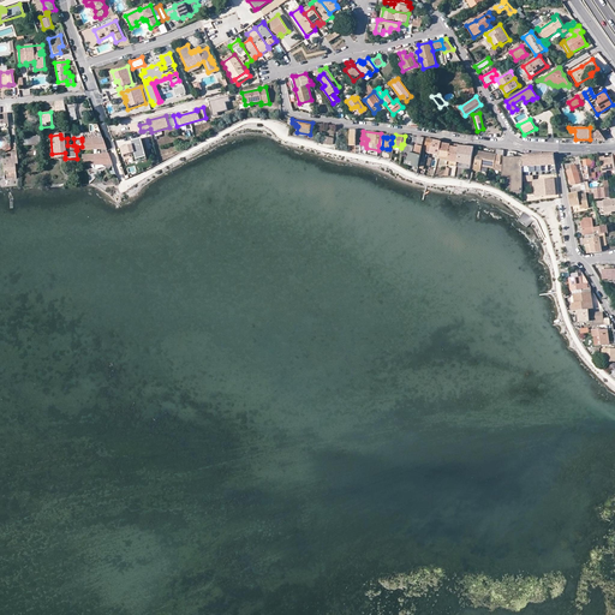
[(413,166),(412,173),(416,174),(423,138),(417,137),(413,155),(412,154),(413,145),(404,144),(402,148),(402,151),(410,153),(408,160),(412,161),(412,166),(413,166)]
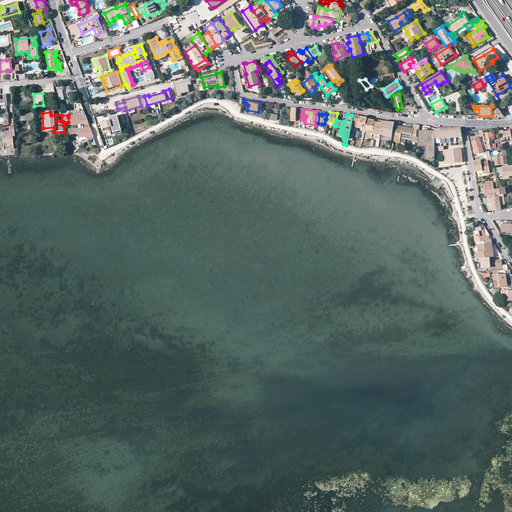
[(121,130),(117,115),(109,117),(109,120),(100,122),(101,129),(111,127),(112,132),(121,130)]
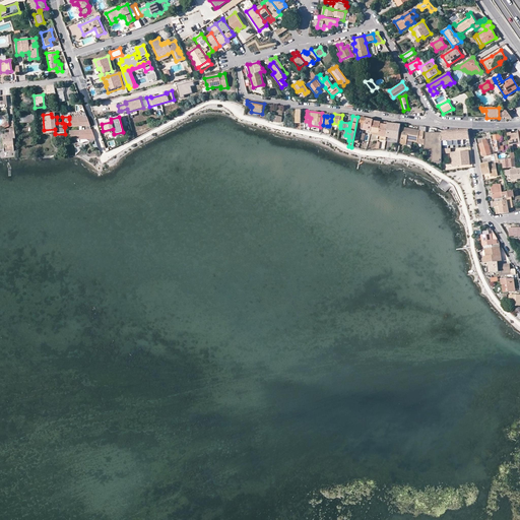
[(94,139),(86,118),(81,118),(81,123),(79,123),(78,118),(69,119),(69,124),(70,139),(86,138),(92,143),(94,139)]
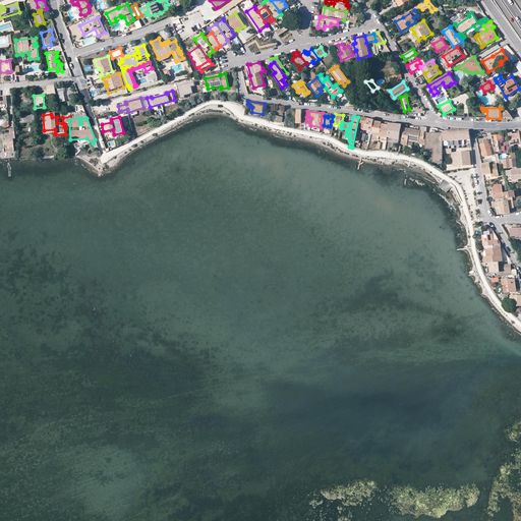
[(363,129),(363,130),(370,132),(372,119),(367,118),(363,129)]
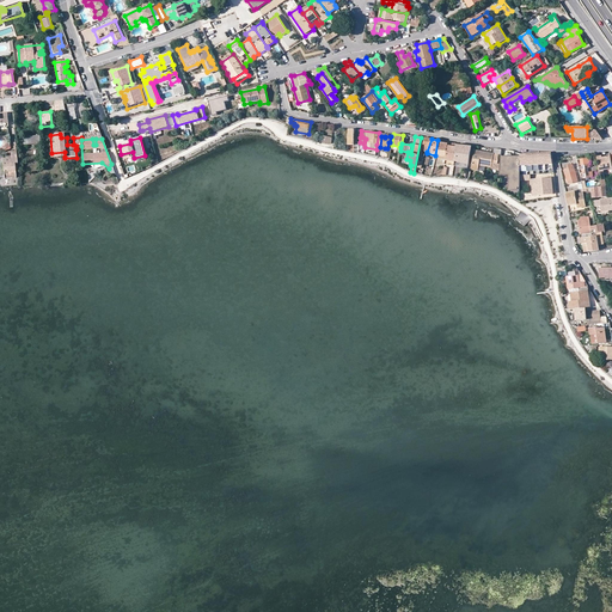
[(440,141),(436,155),(446,157),(448,142),(440,141)]
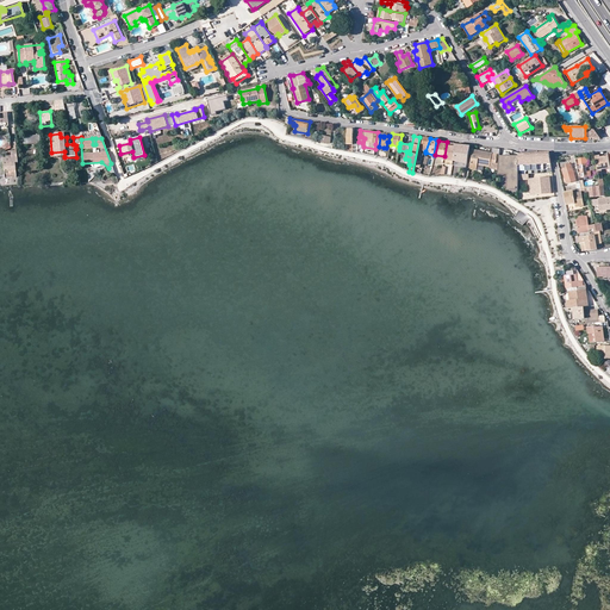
[(453,166),(453,161),(455,144),(447,142),(444,156),(443,163),(453,166)]
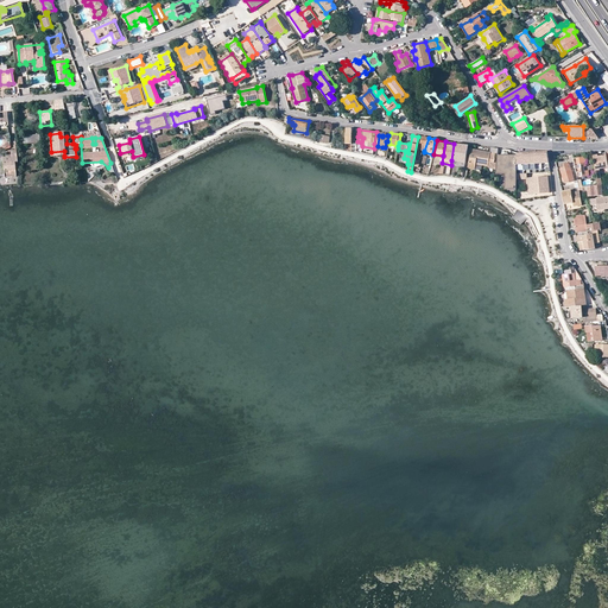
[(451,160),(455,162),(466,163),(468,145),(454,144),(451,160)]
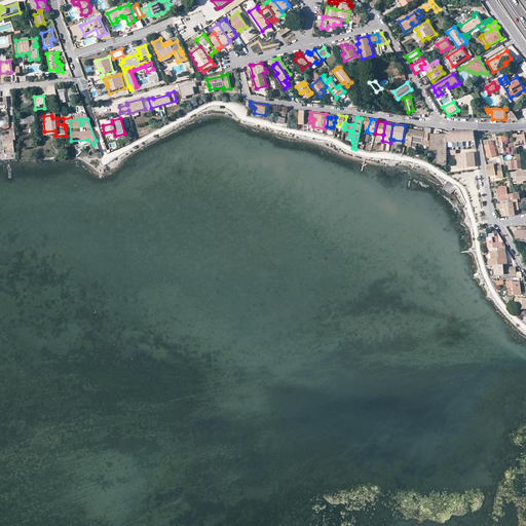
[(4,155),(16,154),(14,130),(9,130),(10,136),(10,138),(7,138),(7,136),(2,137),(4,155)]
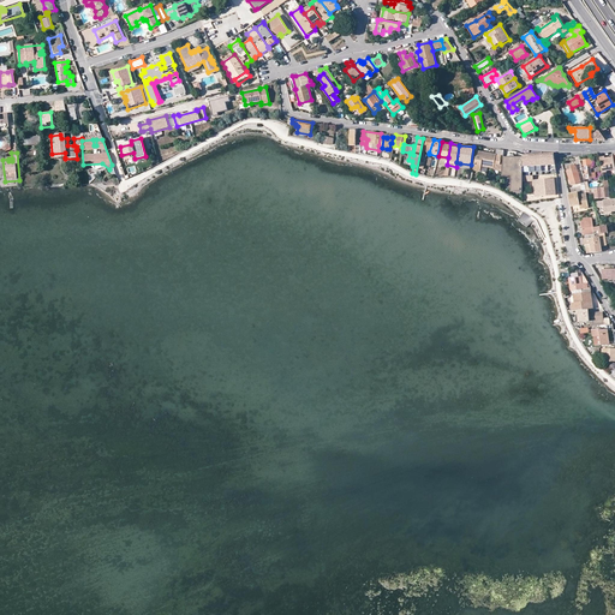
[(495,165),(500,165),(501,155),(496,154),(483,153),(483,155),(476,155),(476,159),(473,172),(481,172),(482,167),(482,165),(484,165),(495,166),(495,165)]
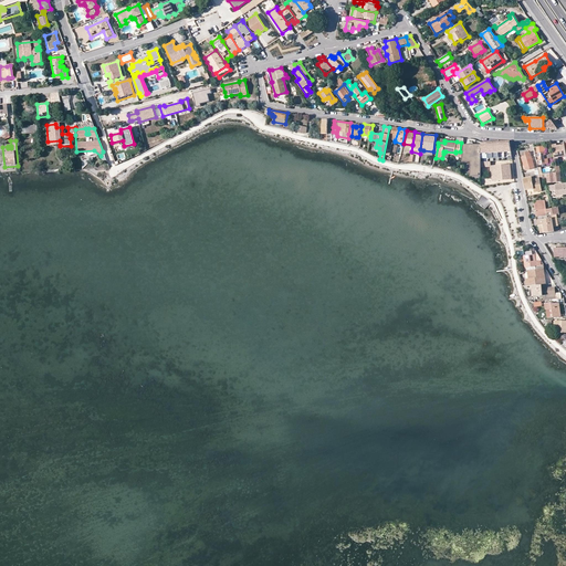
[(552,145),(556,173),(559,171),(561,171),(559,160),(559,157),(563,156),(565,156),(564,144),(563,145),(556,146),(556,144),(552,145)]
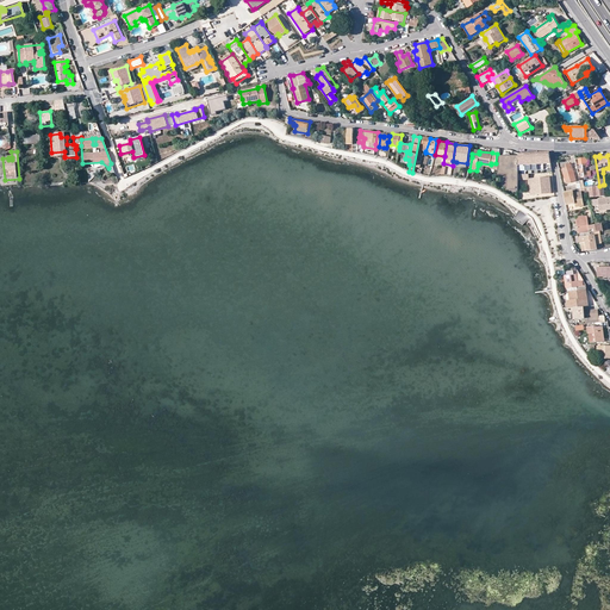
[(590,176),(587,163),(580,165),(579,159),(576,159),(578,173),(580,173),(582,178),(590,176)]
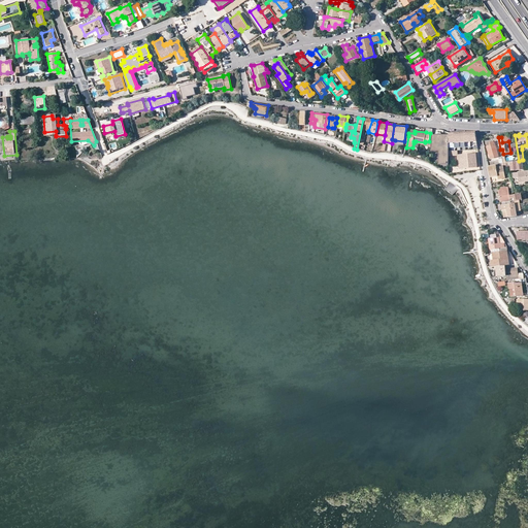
[(449,147),(449,145),(449,140),(449,138),(432,138),(431,141),(431,146),(431,149),(431,150),(441,150),(441,163),(449,163),(449,156),(449,152),(449,147)]
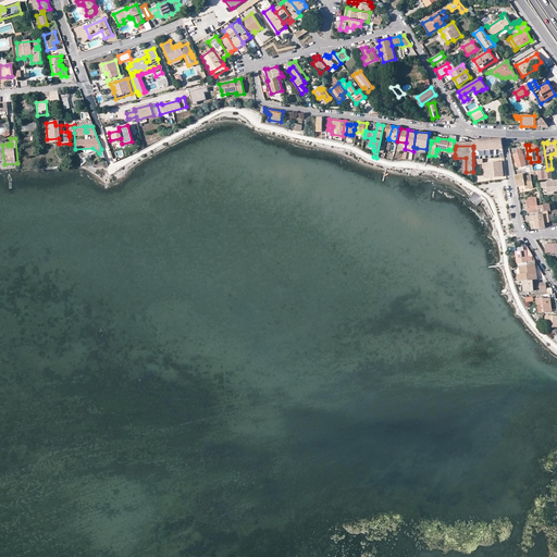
[(518,153),(512,155),(517,168),(527,164),(522,151),(521,152),(521,149),(517,150),(518,153)]
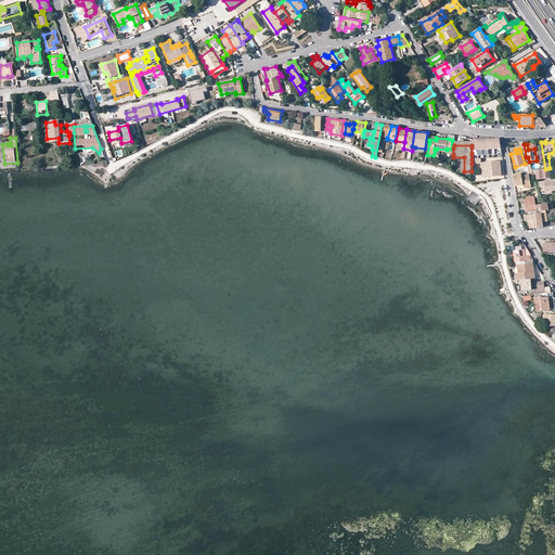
[(464,171),(464,157),(453,157),(452,159),(461,160),(462,160),(462,173),(464,173),(472,175),(472,171),(464,171)]
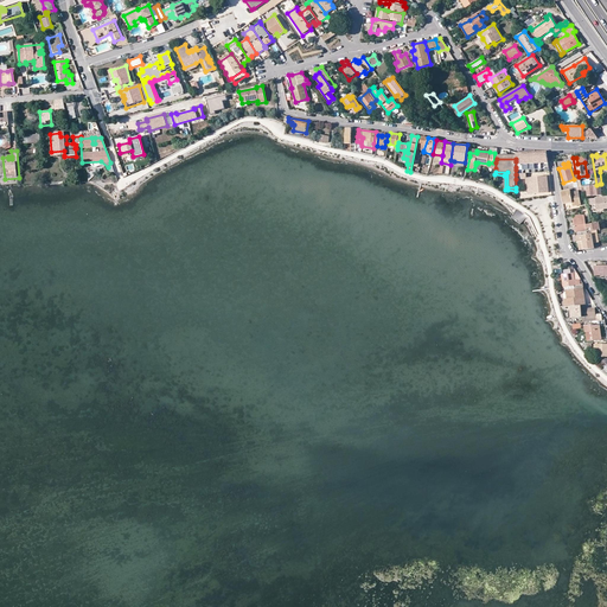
[(548,192),(547,176),(525,178),(526,184),(529,184),(530,195),(548,192)]
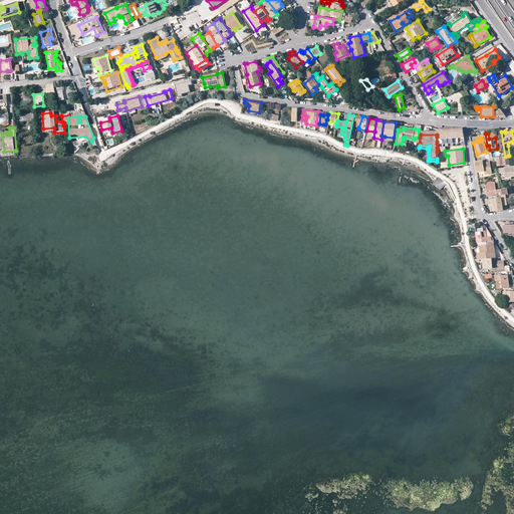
[(508,156),(505,157),(496,158),(497,161),(497,166),(509,165),(508,157),(508,156)]
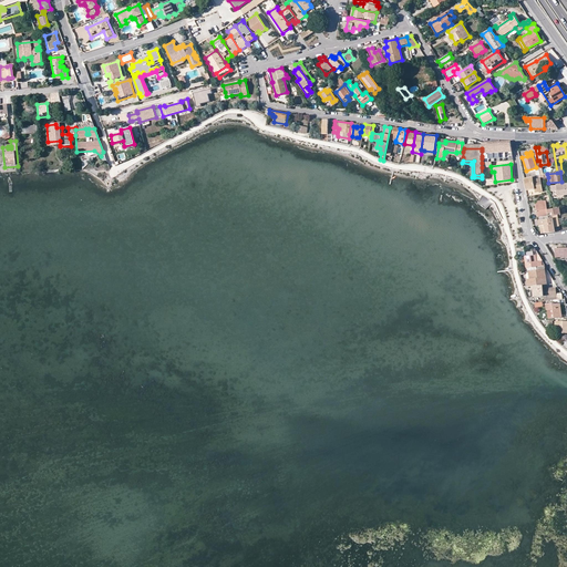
[(525,178),(526,189),(534,187),(535,192),(539,191),(537,178),(536,178),(535,179),(533,179),(533,177),(525,178)]
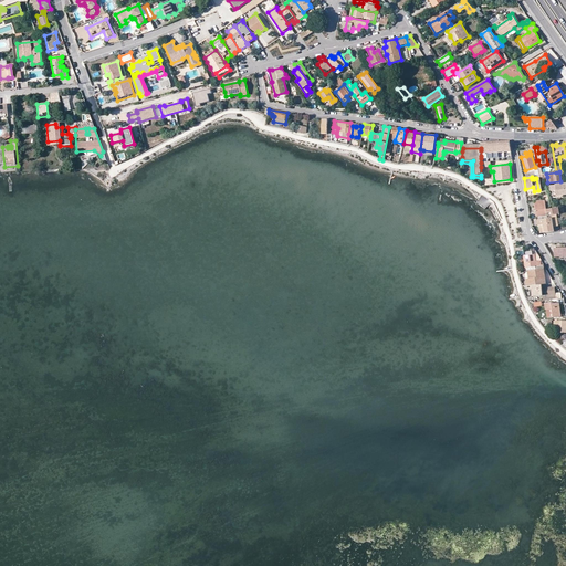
[(562,195),(565,195),(565,184),(554,186),(555,191),(555,196),(562,195)]
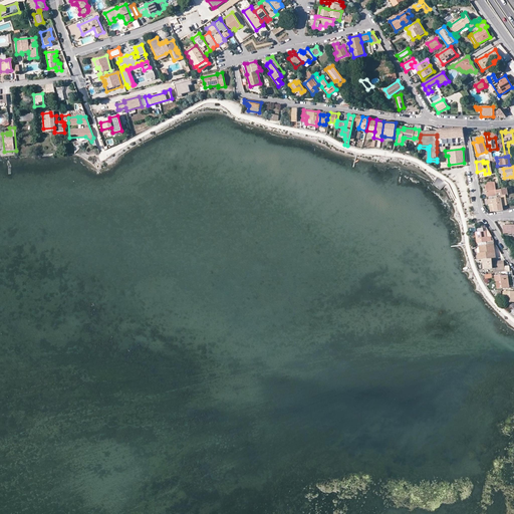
[(495,181),(485,183),(486,186),(487,196),(497,195),(495,181)]
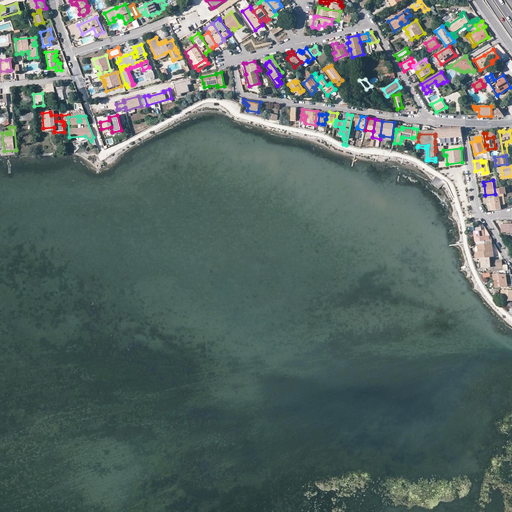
[(487,202),(491,202),(492,209),(492,211),(501,209),(500,205),(499,196),(487,199),(487,202)]
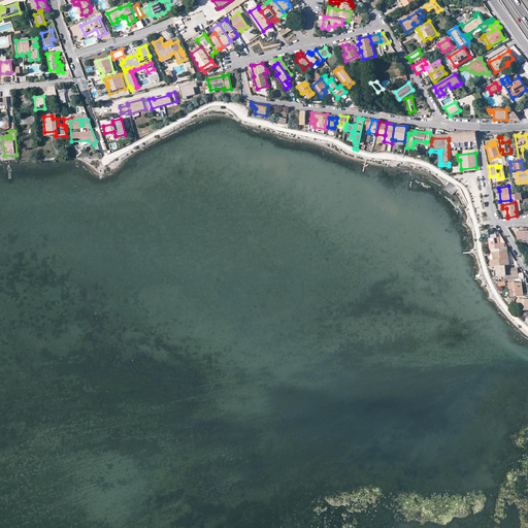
[(518,239),(527,239),(527,230),(518,231),(518,239)]
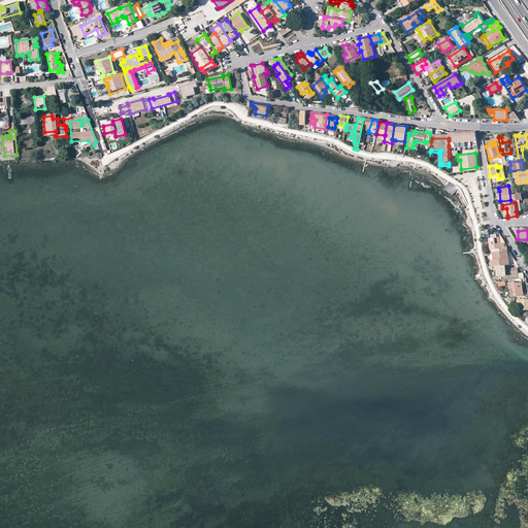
[(488,239),(490,250),(499,249),(499,251),(509,250),(507,246),(505,248),(504,242),(499,243),(498,237),(488,239)]
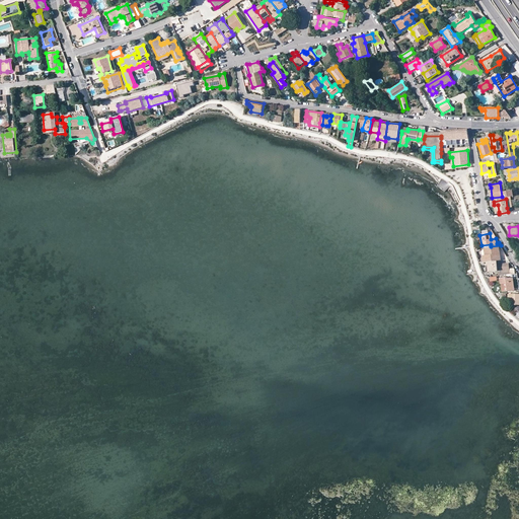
[(487,258),(502,256),(501,245),(491,246),(485,247),(486,253),(487,258)]
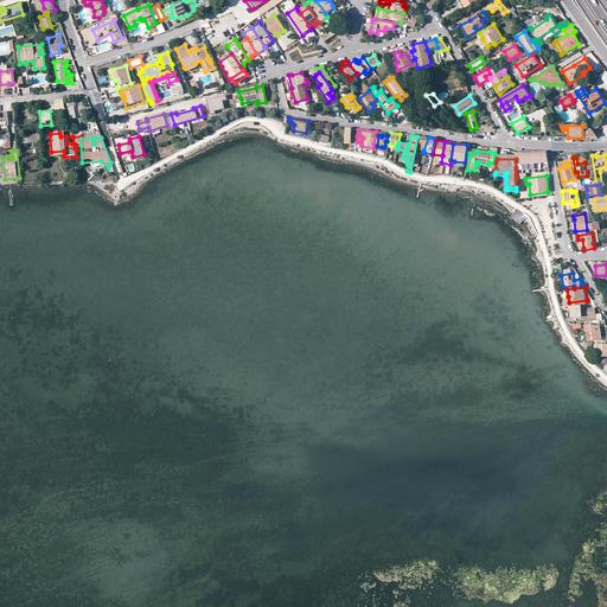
[(572,306),(572,318),(586,317),(585,310),(585,305),(572,306)]
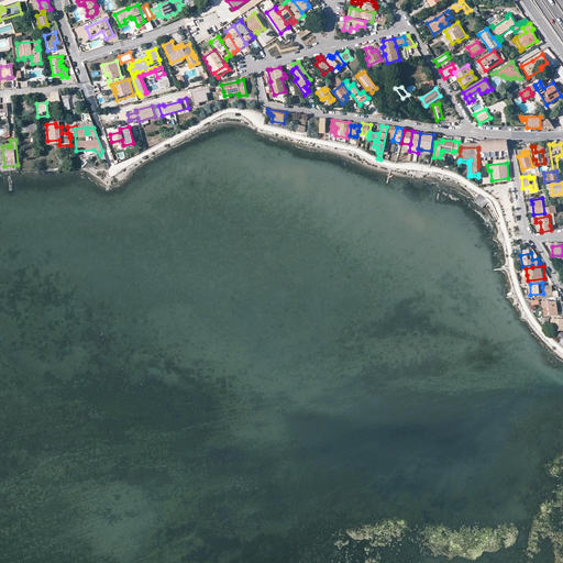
[(543,294),(543,296),(552,295),(552,286),(542,287),(543,294)]
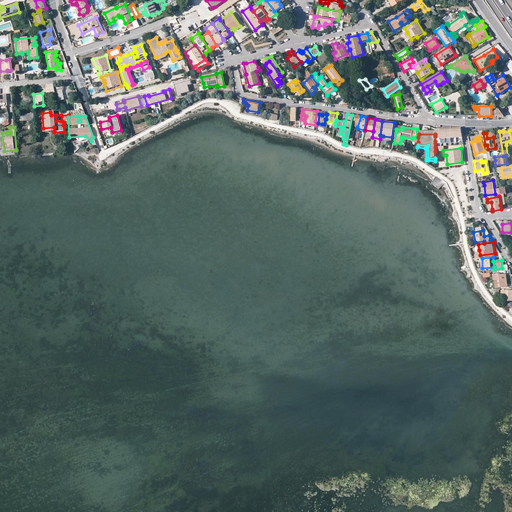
[(500,287),(507,286),(505,274),(499,274),(498,274),(493,274),(493,279),(494,279),(499,279),(500,287)]
